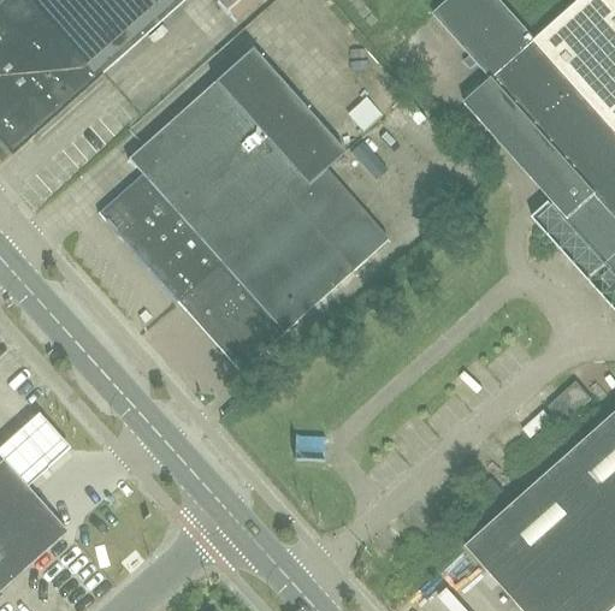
[(0,134),(13,149),(181,0),(0,0),(0,134)]
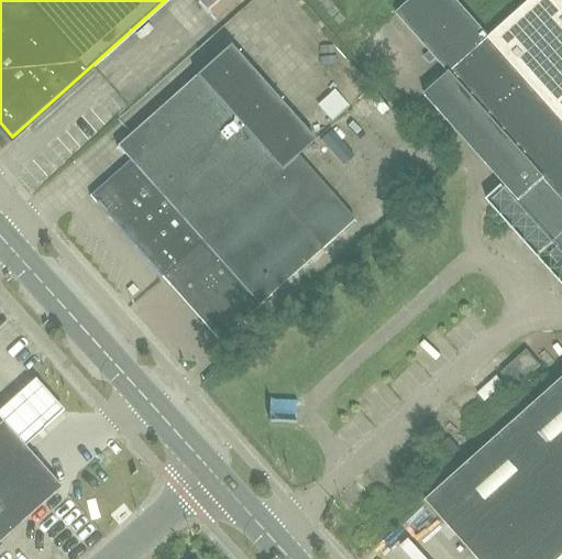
[(202,0),(218,18),(237,0),(202,0)]
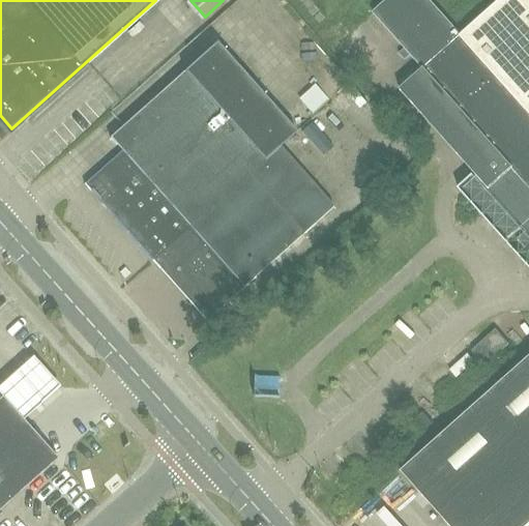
[(498,0),(464,31),(436,0),(384,0),(375,9),(424,65),(416,72),(413,69),(403,78),(407,82),(406,82),(483,169),(465,185),(510,237),(524,225),(528,230),(528,236),(527,237),(528,238),(528,0),(498,0)]
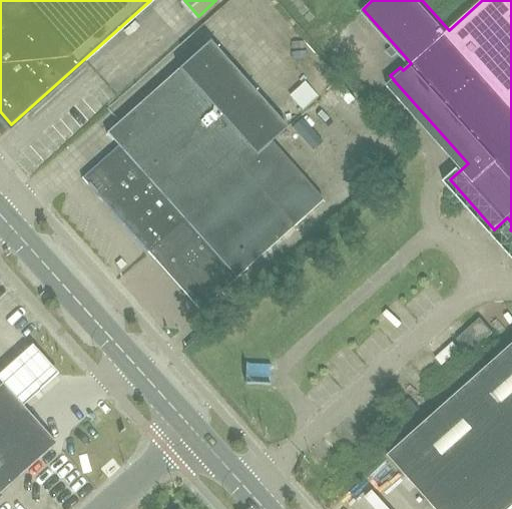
[(83,175),(149,249),(273,139),(288,125),(210,38),(107,130),(119,143),(83,175)]
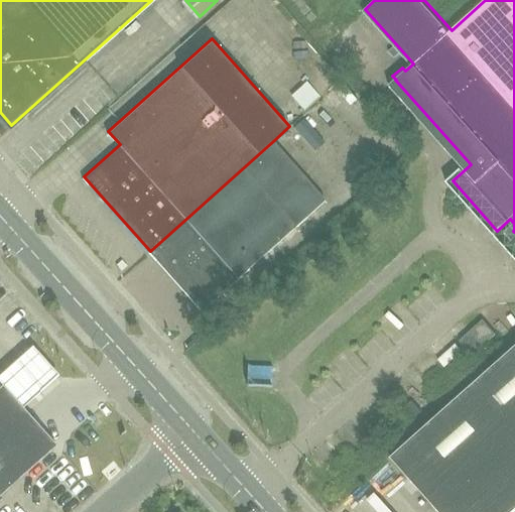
[(315,80),(300,95),(312,107),(327,92),(315,80)]
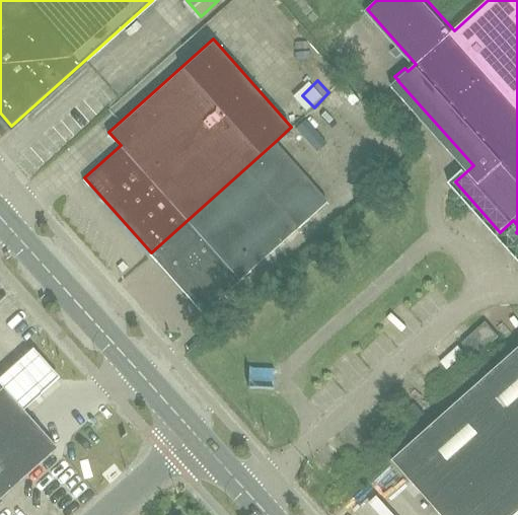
[(320,117),(333,131),(340,124),(326,111),(320,117)]
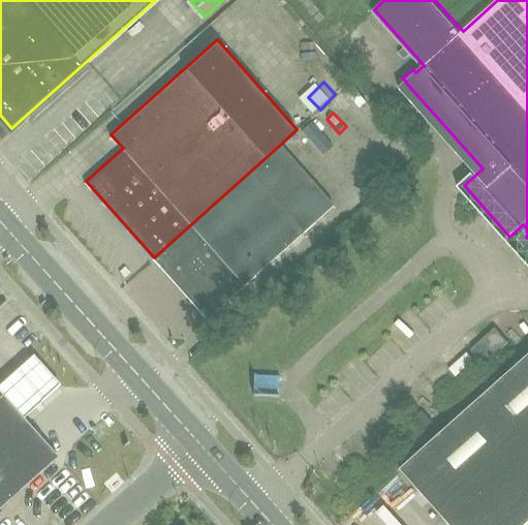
[(323,153),(333,144),(312,121),(302,130),(323,153)]
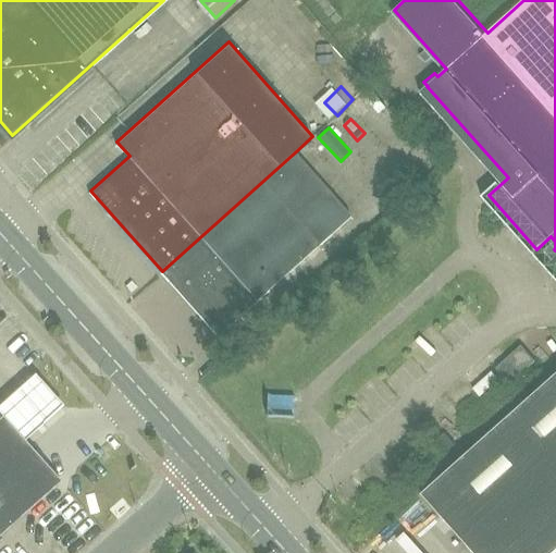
[(296,151),(162,271),(218,333),(351,214),(296,151)]
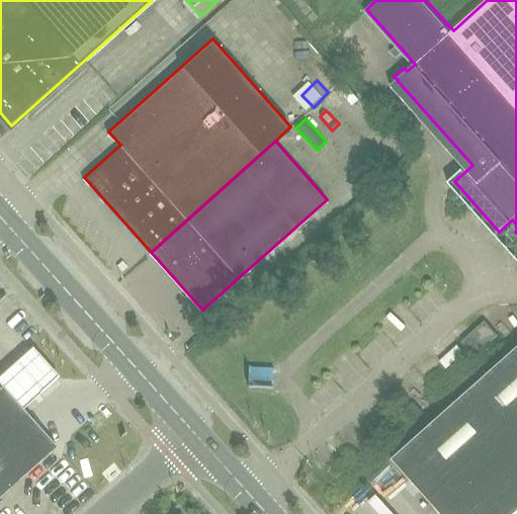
[(475,355),(499,334),(486,320),(462,342),(475,355)]
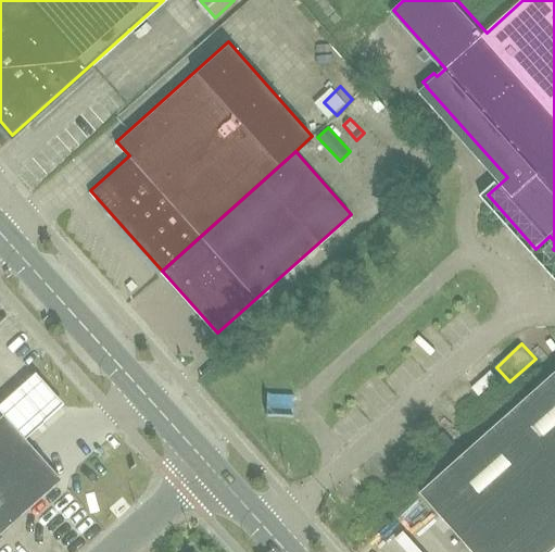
[(34,369),(0,398),(0,411),(23,437),(63,403),(34,369)]
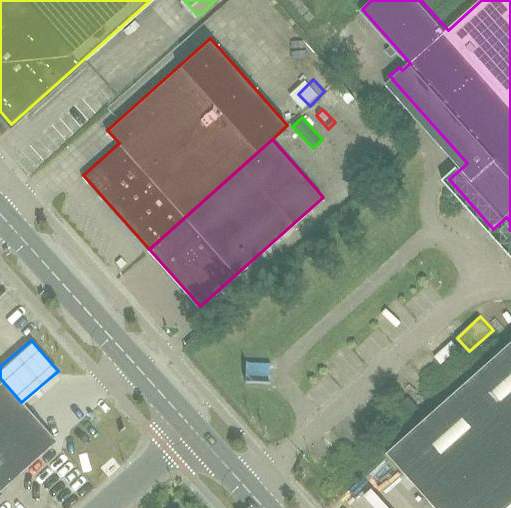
[(510,343),(389,452),(438,507),(510,507),(510,343)]
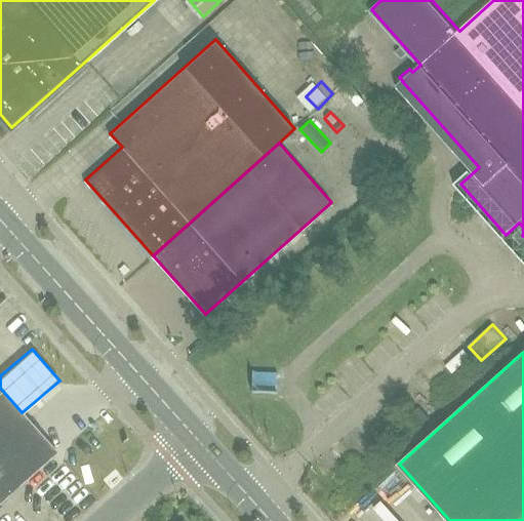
[(0,504),(54,455),(1,394),(0,394),(0,504)]
